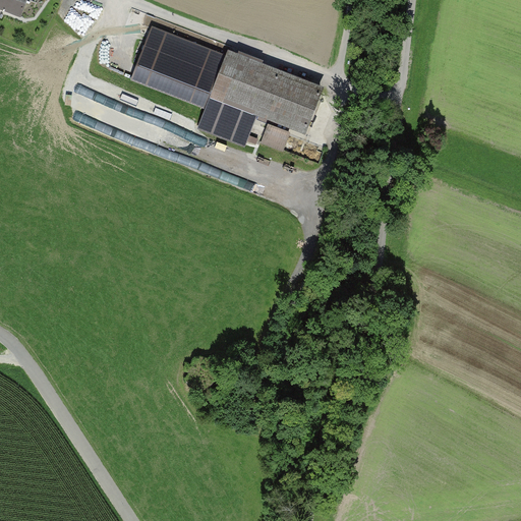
[(26,0),(0,0),(0,5),(22,14),(26,0)]
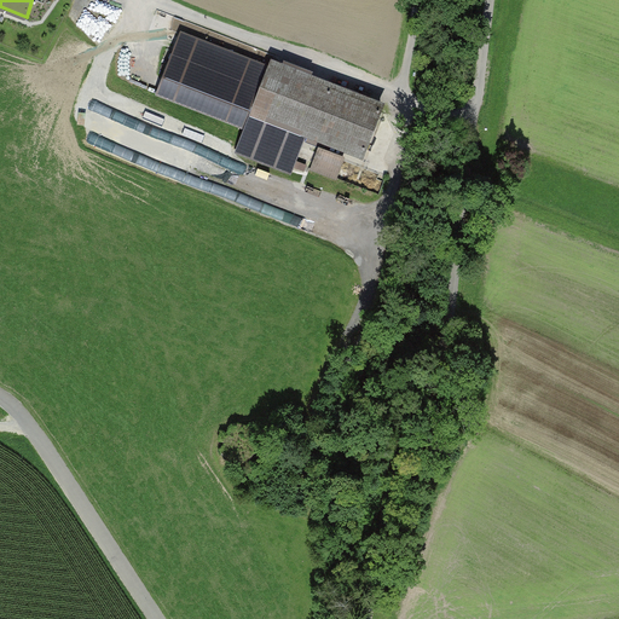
[(82,0),(75,19),(93,25),(102,0),(82,0)]
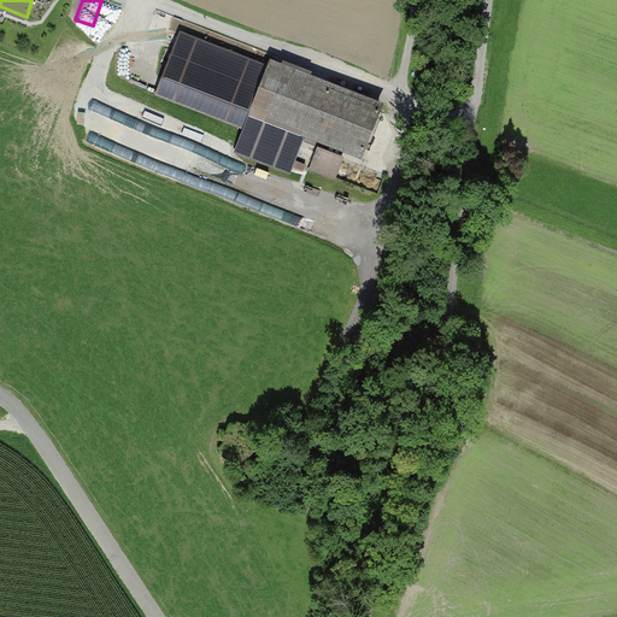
[(265,62),(177,28),(153,92),(240,125),(265,62)]
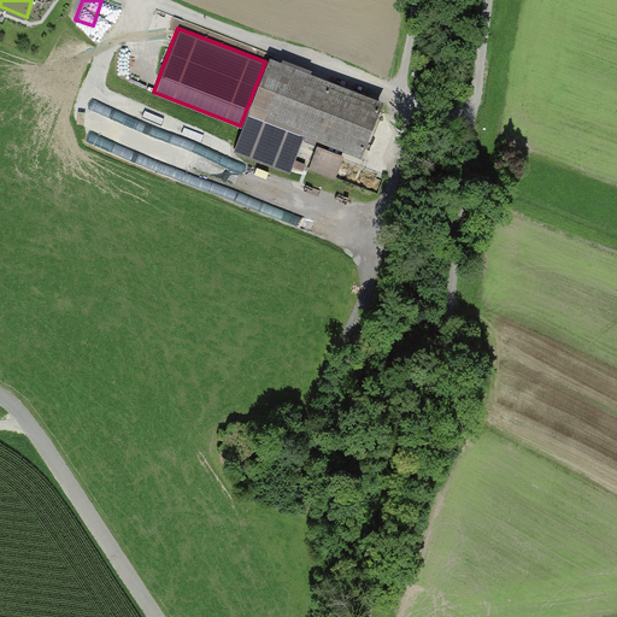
[(386,100),(270,57),(234,151),(291,172),(306,134),(364,156),(386,100)]
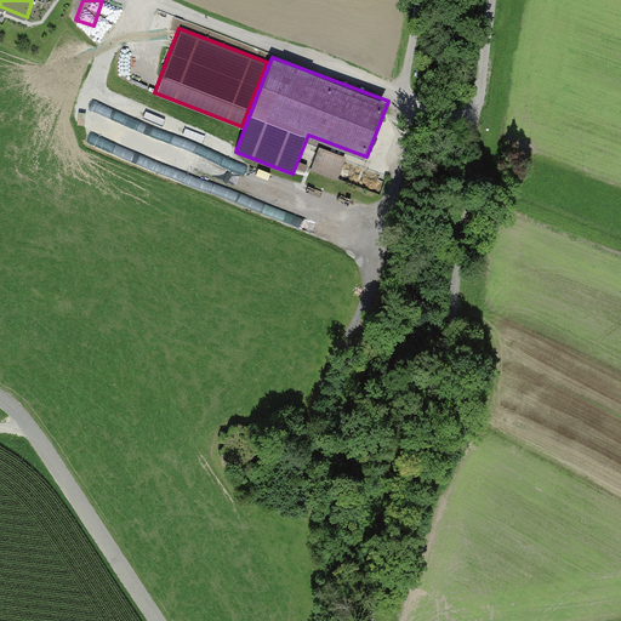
[(322,147),(313,170),(340,180),(349,158),(322,147)]
